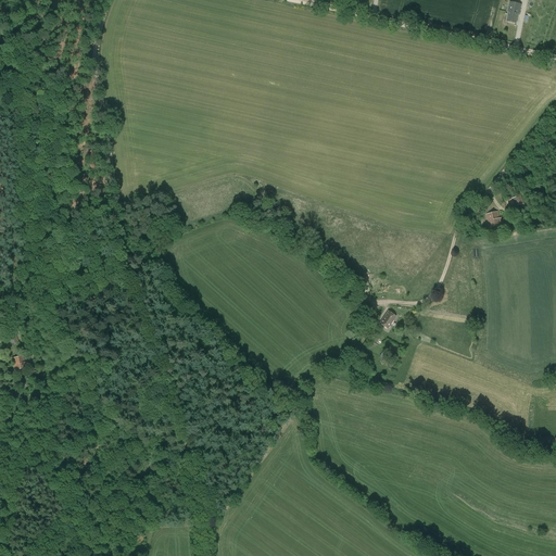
[(507,12),(508,12),(506,22),(516,24),(518,15),(519,15),(521,4),(509,2),(507,12)]
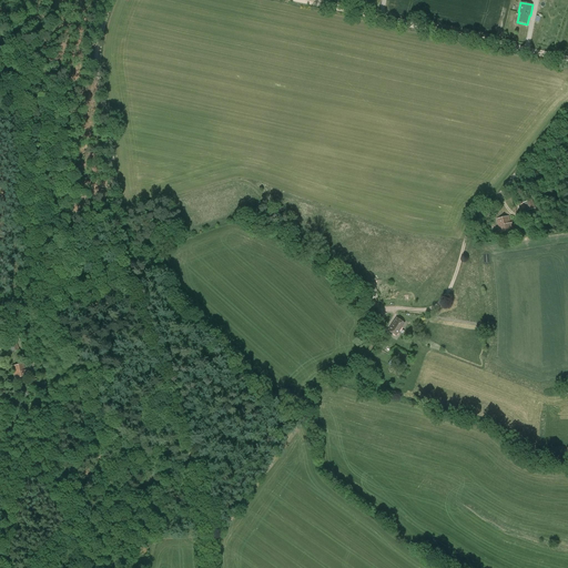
[(535,209),(533,200),(523,203),(526,212),(535,209)]
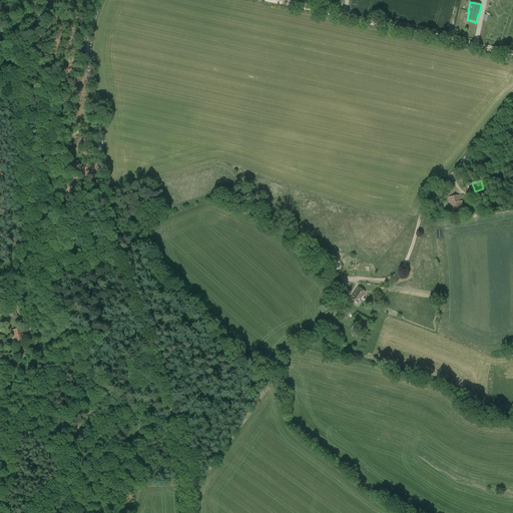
[(459,195),(449,198),(452,210),(463,207),(462,201),(461,201),(459,195)]
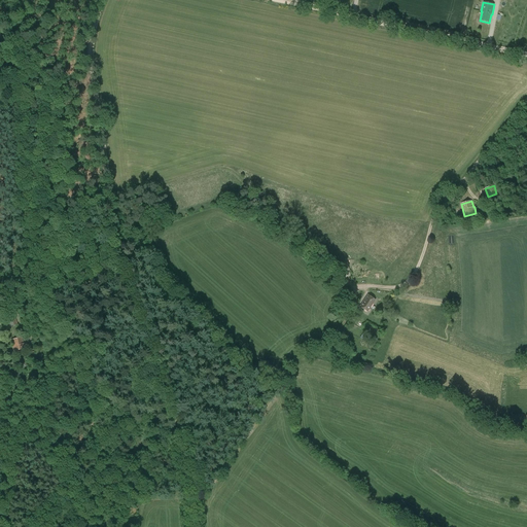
[(347,261),(339,262),(341,272),(349,271),(347,261)]
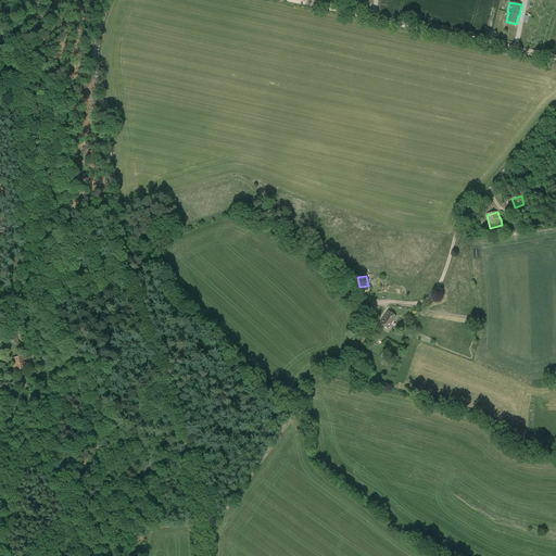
[(380,324),(388,329),(395,317),(388,312),(380,324)]
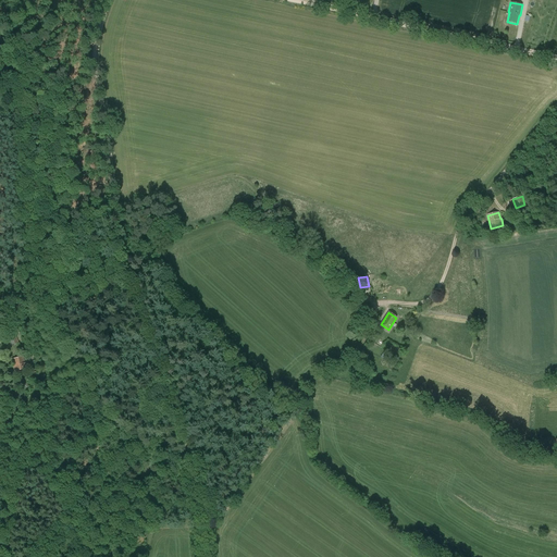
[(7,335),(11,346),(19,343),(15,333),(7,335)]
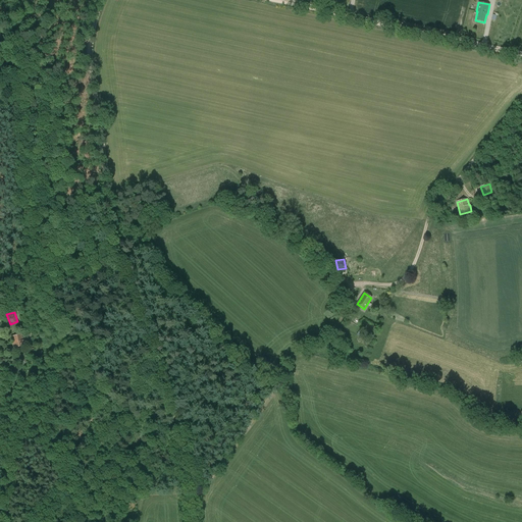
[(24,340),(23,341),(22,334),(11,336),(13,348),(25,346),(24,340)]
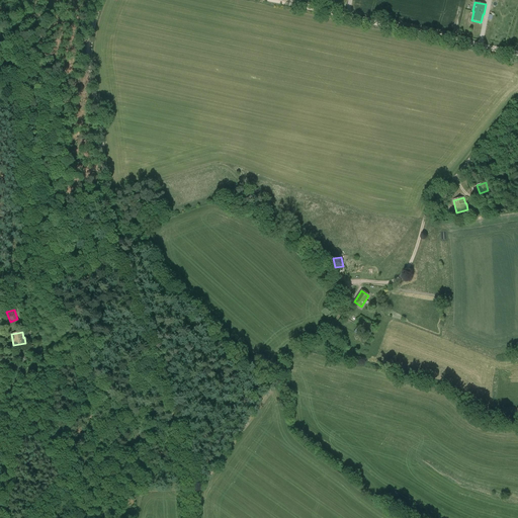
All buildings are outlined.
